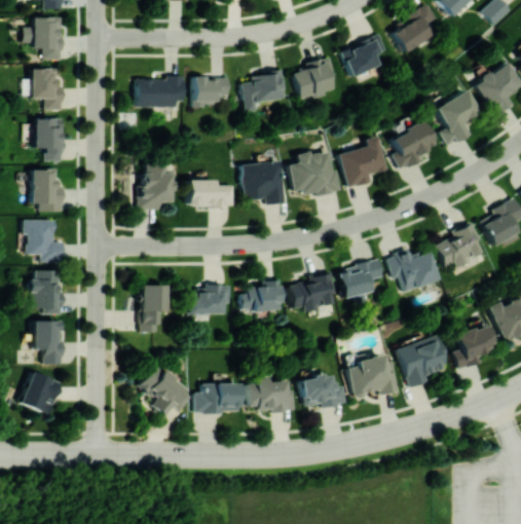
[(31,0),(32,0),(44,0),(44,9),(63,9),(63,0),(31,0)]
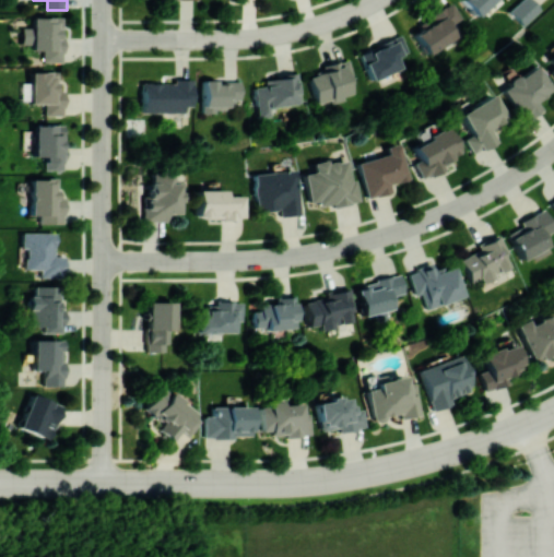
[(463,0),(480,18),(499,0),(463,0)]
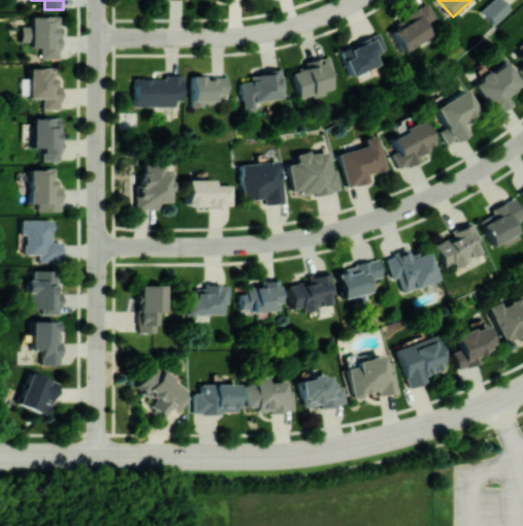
[(498,26),(515,10),(503,0),(497,0),(485,12),(498,26)]
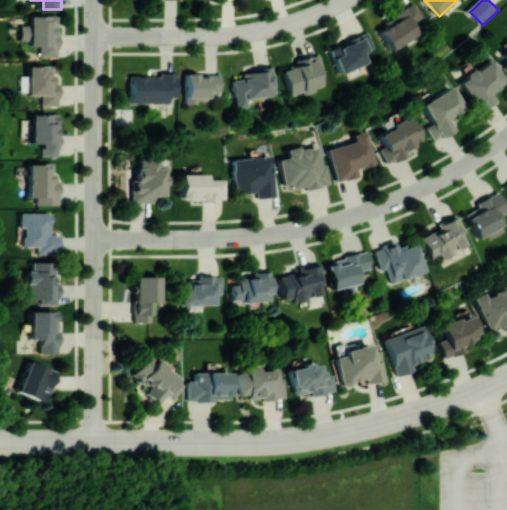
[(395,52),(421,36),(414,25),(426,18),(417,4),(388,22),(391,27),(383,32),(395,52)]
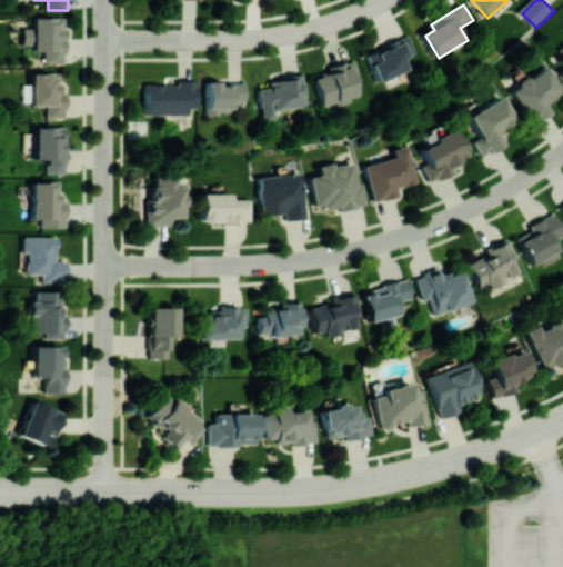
[(67,19),(36,20),(36,29),(26,29),(26,48),(36,47),(36,53),(48,52),(48,66),(68,65),(67,19)]
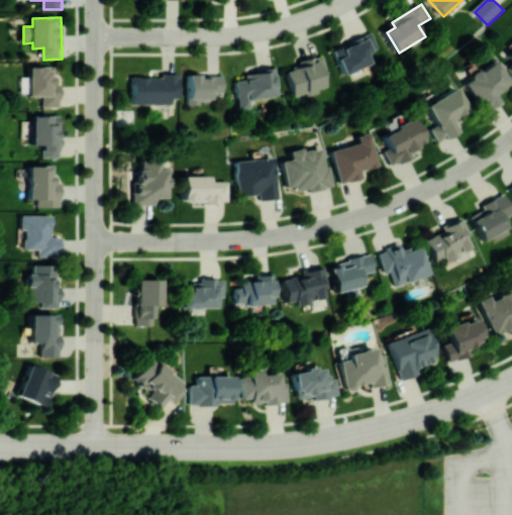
[(370,55),(381,49),(376,35),(336,50),(346,76),(375,65),(370,55)]
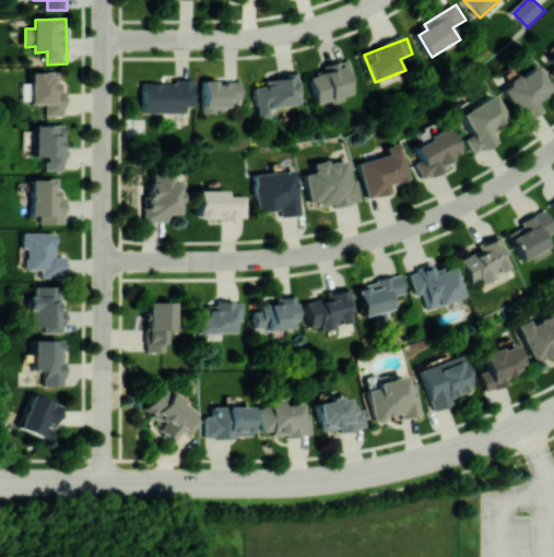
[(320,105),(355,95),(352,82),(358,81),(352,60),(334,64),(337,70),(313,78),(320,105)]
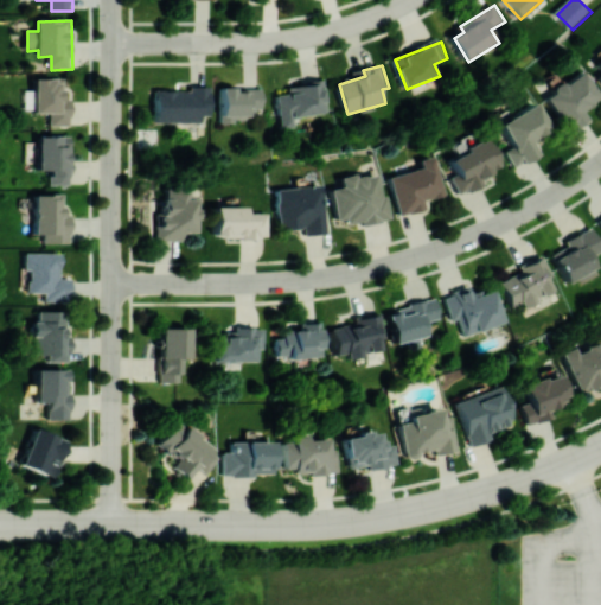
[(600,91),(587,72),(549,99),(574,133),(593,120),(587,112),(600,102),(600,91)]
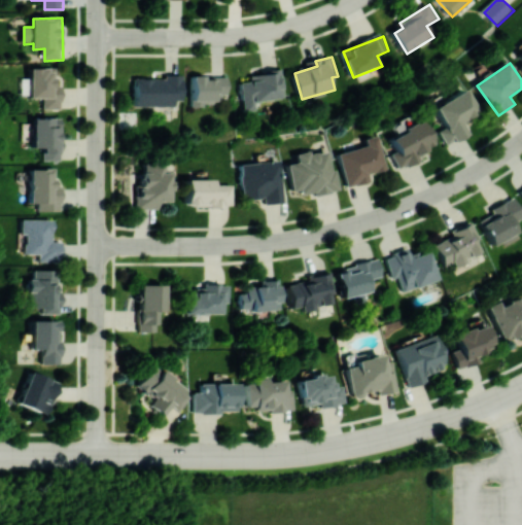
[(46,110),(64,110),(63,84),(58,84),(58,69),(32,69),(33,100),(46,99),(46,110)]
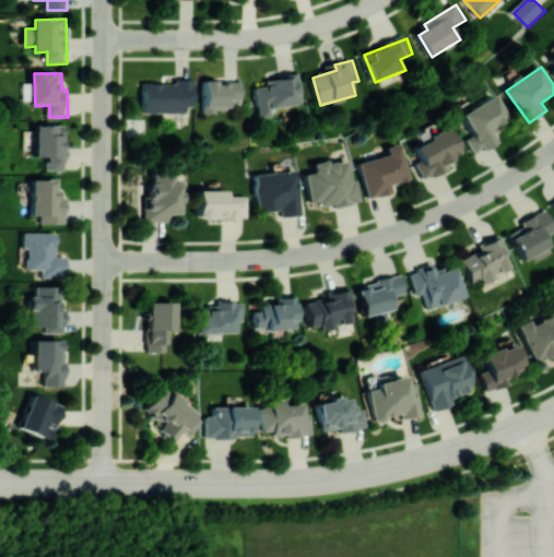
[(306,105),(303,75),(268,81),(269,87),(258,89),(262,119),(274,118),(273,109),(306,105)]
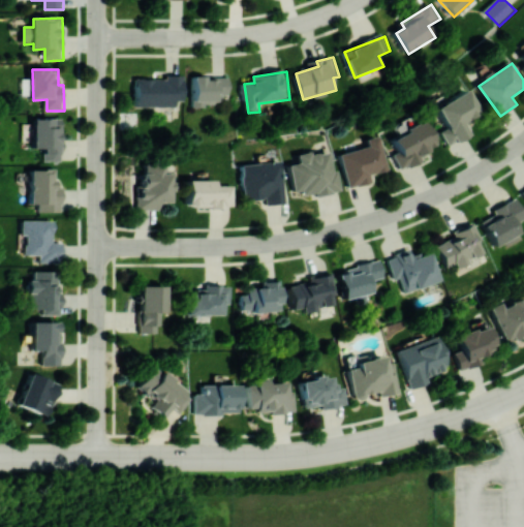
[(137,107),(178,109),(178,101),(186,102),(186,76),(167,76),(167,80),(137,80),(137,107)]
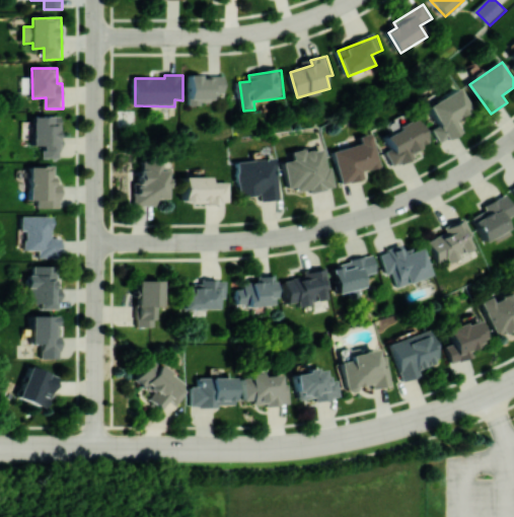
[(227,93),(227,77),(192,76),(191,106),(203,106),(203,103),(215,103),(215,93),(227,93)]
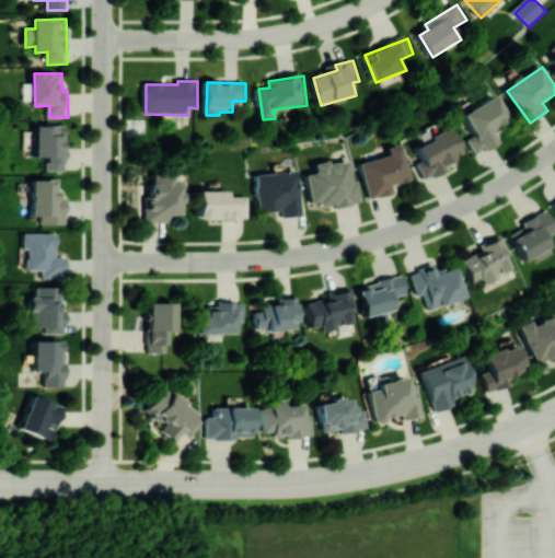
[(469,140),(477,155),(499,144),(492,130),(510,120),(497,96),(463,114),(475,137),(469,140)]
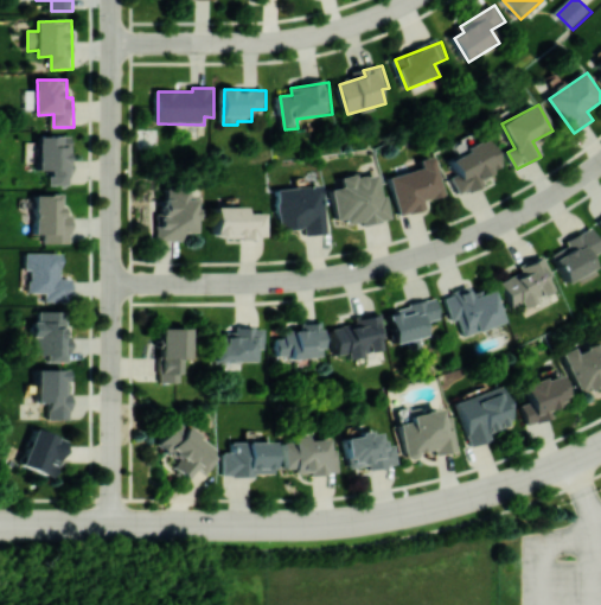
[(52,186),(72,186),(74,138),(42,137),(40,172),(53,172),(52,186)]
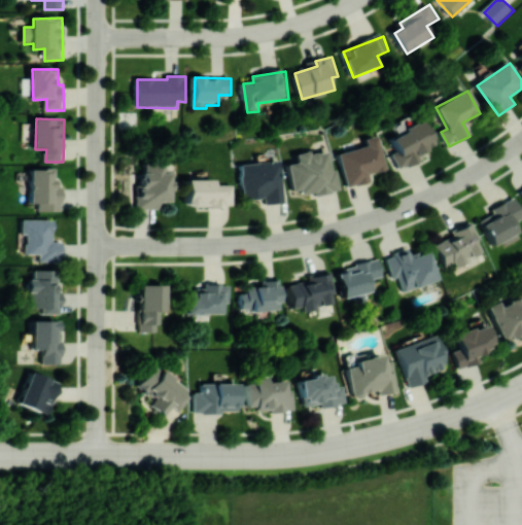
[(440,147),(427,120),(398,133),(401,137),(393,140),(399,155),(394,159),(401,171),(422,161),(420,155),(440,147)]
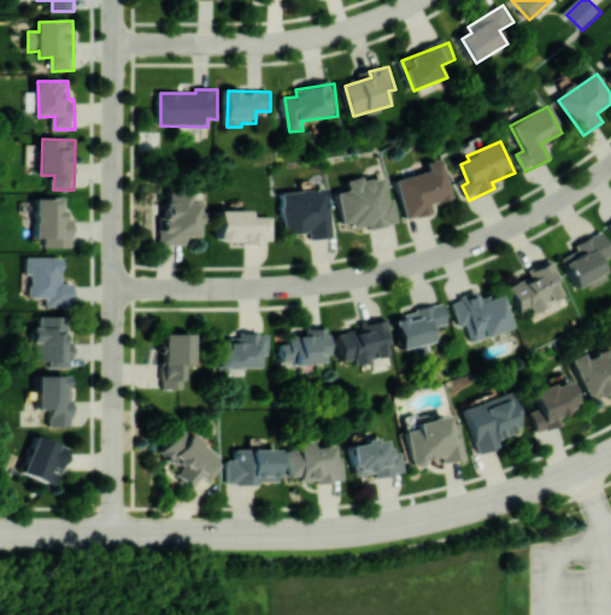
[(398,182),(409,221),(436,214),(434,205),(456,200),(445,160),(430,164),(432,171),(398,182)]
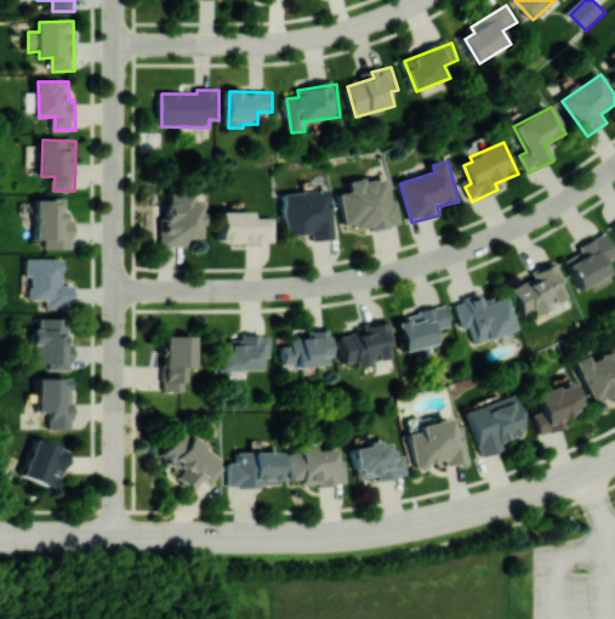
[(346,227),(357,226),(358,233),(403,226),(398,200),(392,202),(388,179),(351,185),(352,193),(341,194),(346,227)]
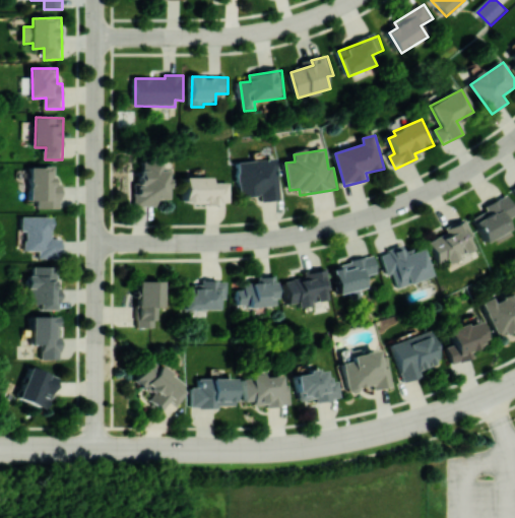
[(281,201),(278,159),(239,163),(242,199),(263,197),(263,203),(281,201)]
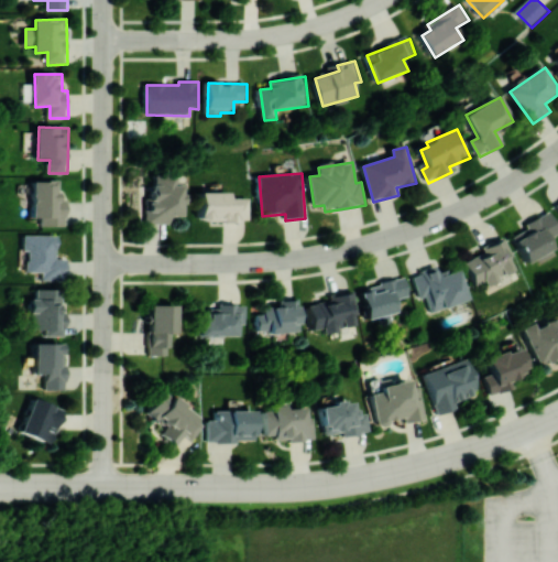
[(152,225),(172,225),(171,217),(184,217),(184,186),(178,186),(177,175),(151,175),(152,225)]
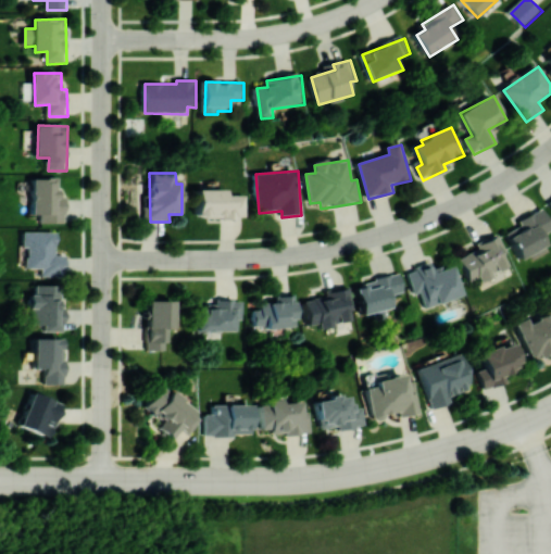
[(34,179),(34,216),(44,215),(44,224),(67,224),(66,198),(61,198),(60,179),(34,179)]
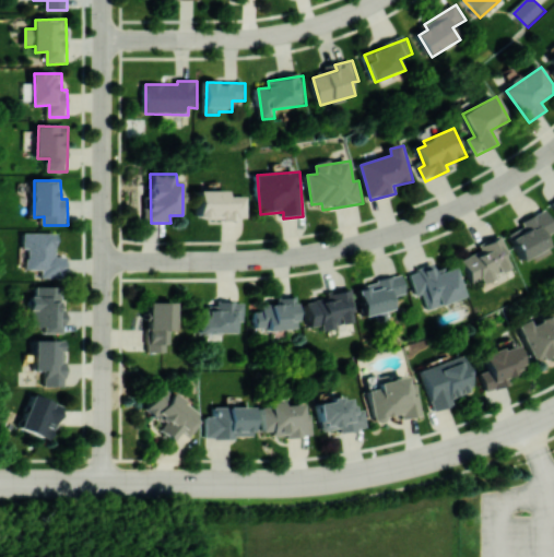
[(249,198),(227,198),(228,192),(200,191),(199,220),(249,221),(249,198)]
